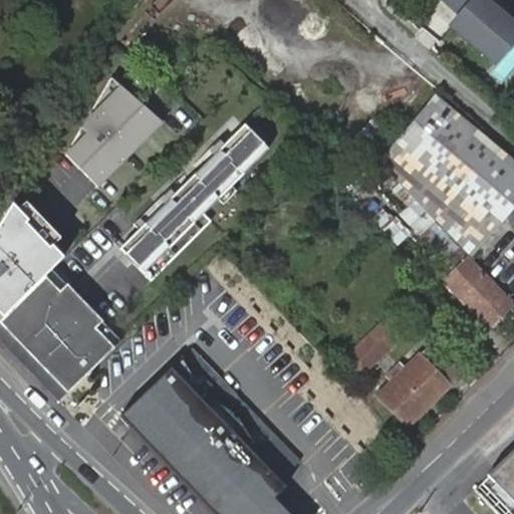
[(513,40),(513,23),(486,0),(473,0),(452,25),(496,63),(513,40)]
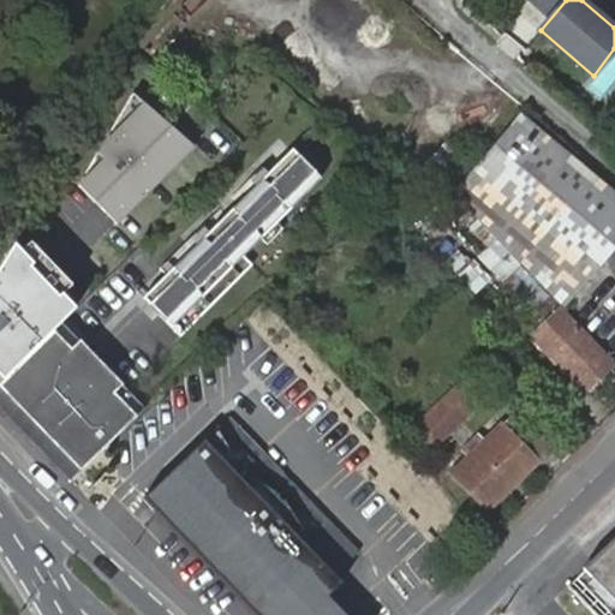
[(196,145),(132,91),(78,184),(117,224),(196,145)]
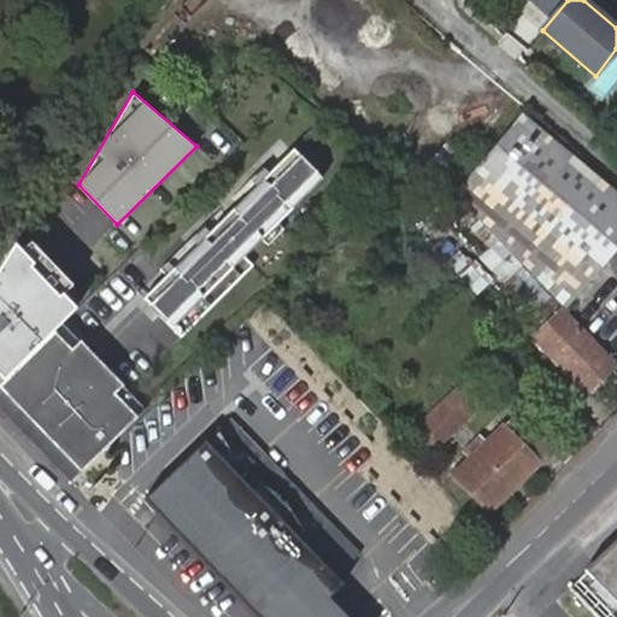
[(482,165),(457,194),(524,264),(569,310),(616,248),(616,192),(523,115),(482,165)]
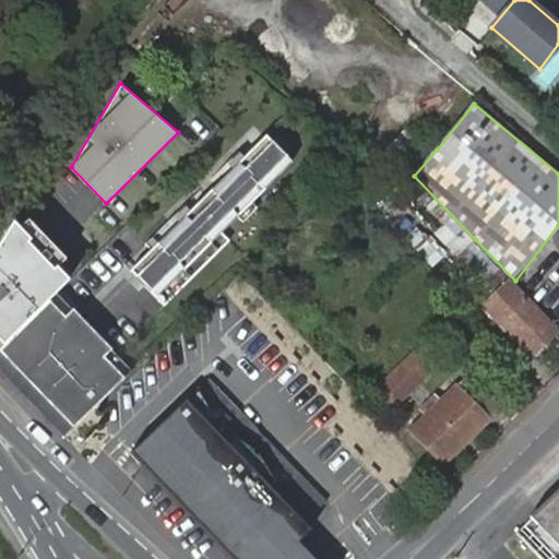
[(165,305),(230,240),(222,233),(294,163),(268,137),(131,270),(165,305)]
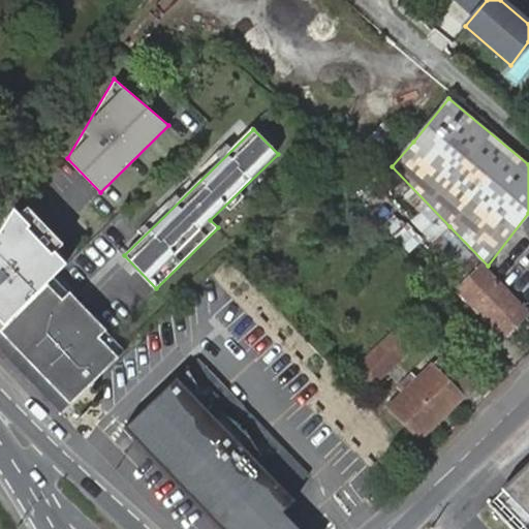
[(12,209),(0,229),(0,327),(65,262),(12,209)]
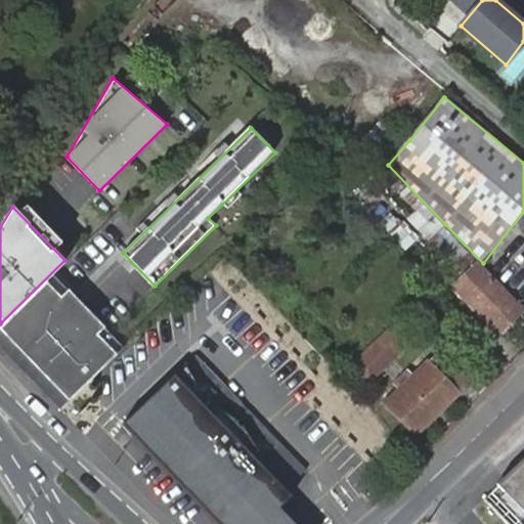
[(498,334),(523,309),(523,306),(483,263),(445,224),(431,238),(464,272),(451,284),(498,334)]
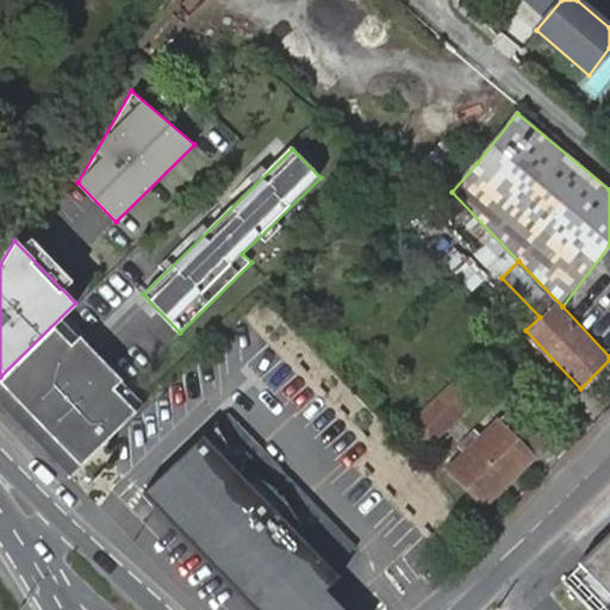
[(484,306),(496,319),(512,303),(500,291),(484,306)]
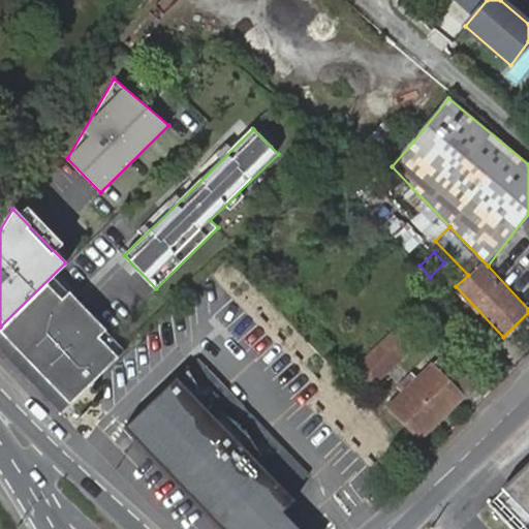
[(126,350),(55,275),(0,330),(0,345),(63,411),(126,350)]
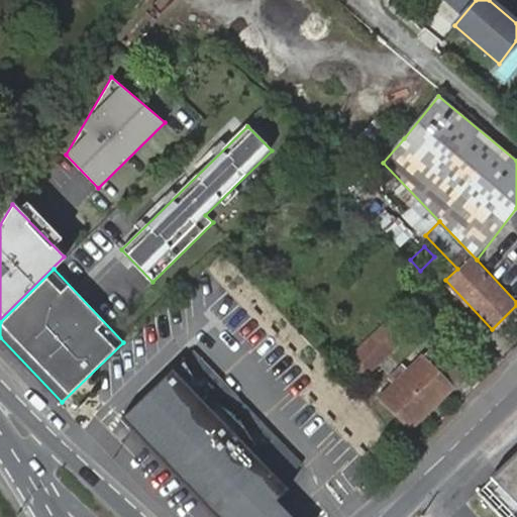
[(403,338),(388,322),(350,360),(365,376),(403,338)]
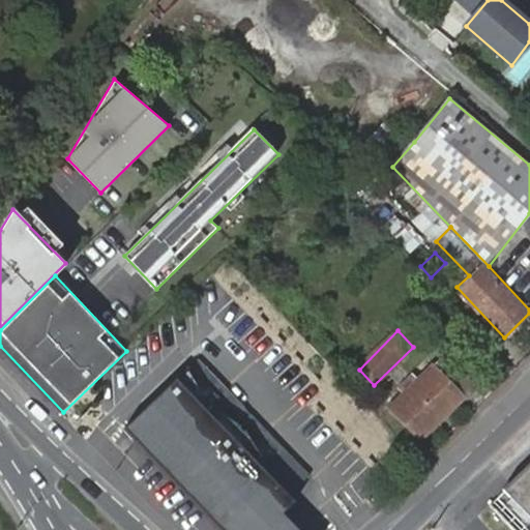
[(174,373),(184,383),(206,362),(197,353),(174,373)]
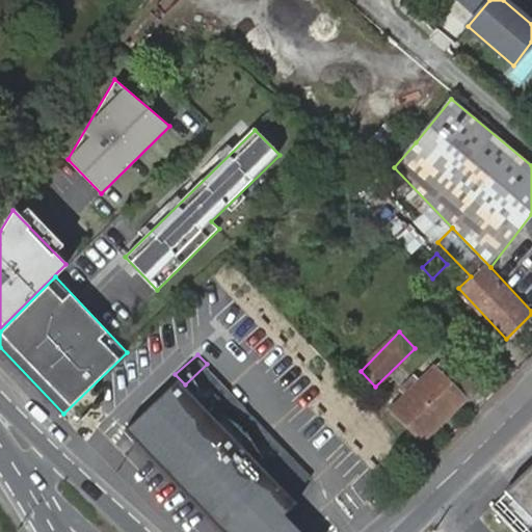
[(477,388),(447,356),(393,408),(424,441),(477,388)]
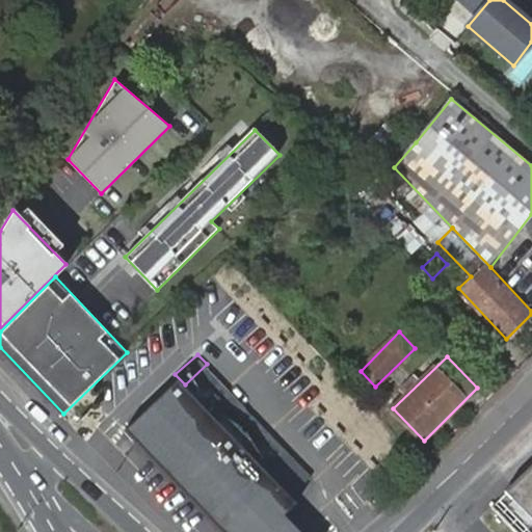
[(126,425),(225,531),(303,531),(283,509),(294,498),(289,493),(270,473),(292,453),(267,426),(244,447),(221,423),(243,403),(207,364),(185,384),(175,374),(126,425)]
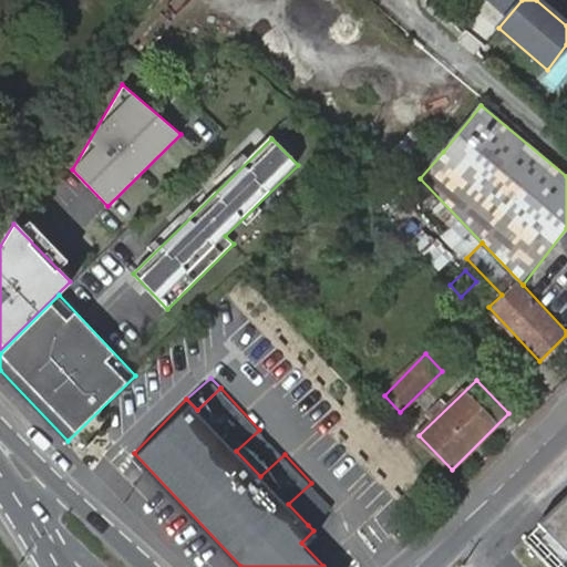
[(259,430),(236,451),(260,476),(285,454),(259,430)]
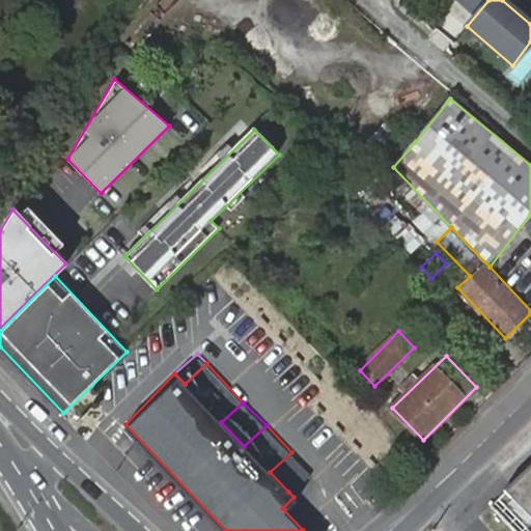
[(310,471),(291,452),(270,472),(288,492),(310,471)]
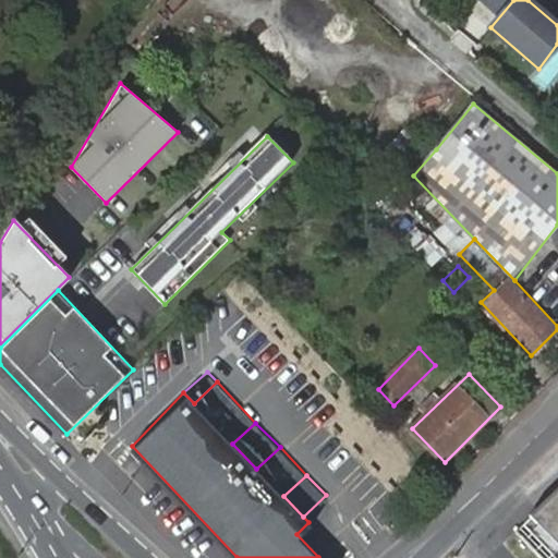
[(557,488),(530,514),(557,544),(557,488)]
